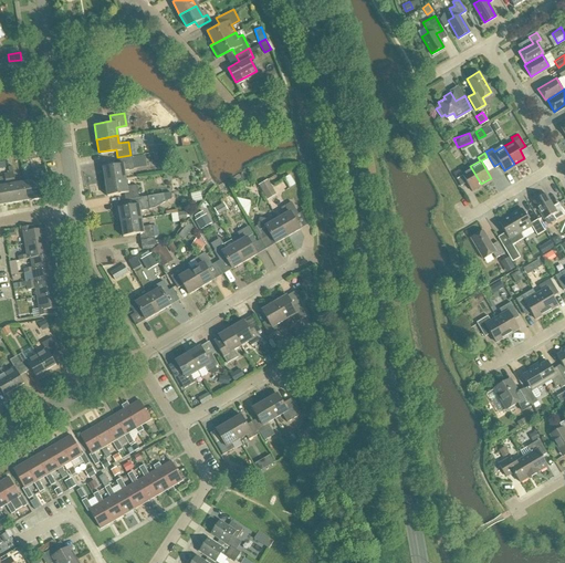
[(125,177),(123,168),(133,167),(131,155),(117,157),(118,163),(101,166),(103,180),(125,177)]
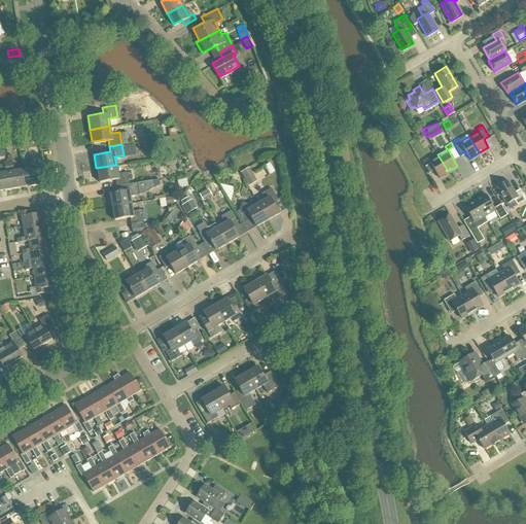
[(448,171),(437,154),(429,160),(427,156),(421,160),(428,171),(433,168),(439,176),(448,171)]
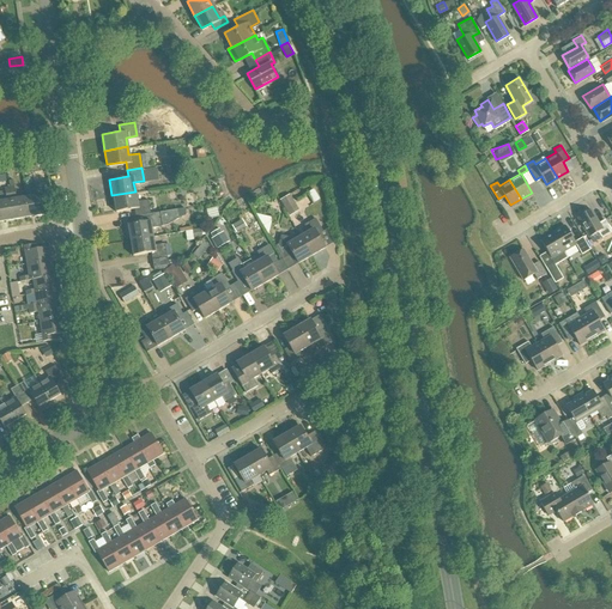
[(35,194),(25,195),(29,215),(43,213),(37,181),(32,182),(35,194)]
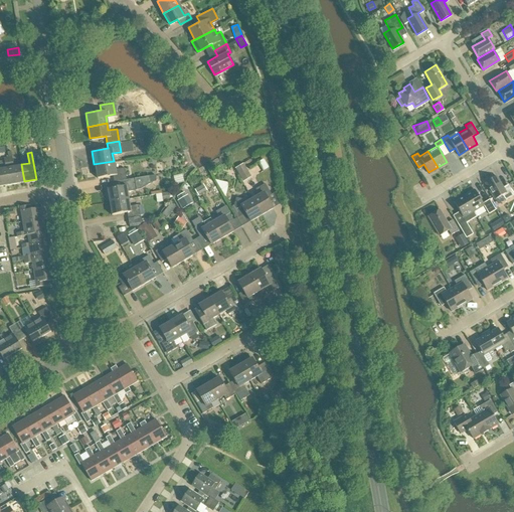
[(24,181),(21,164),(13,166),(11,155),(7,156),(12,183),(24,181)]
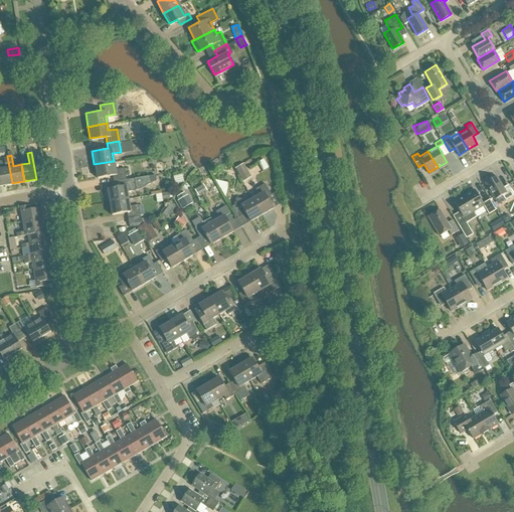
[(12,183),(7,156),(3,157),(5,167),(0,167),(0,185),(12,183)]
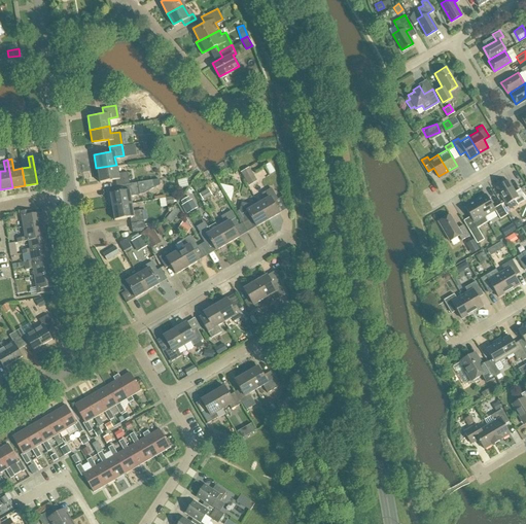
[(269,173),(274,170),(269,161),(264,164),(269,173)]
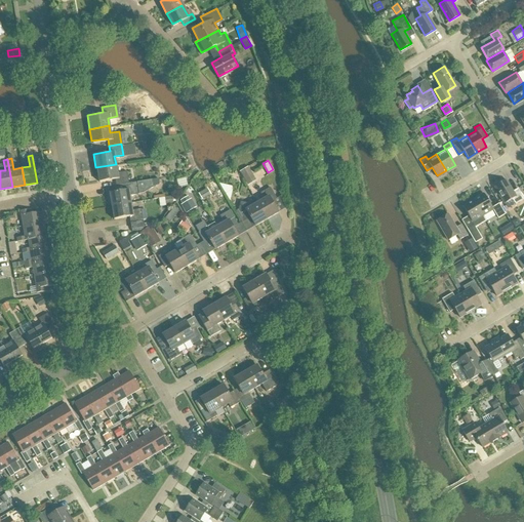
[(117,170),(116,164),(95,167),(97,179),(114,177),(115,184),(123,183),(127,182),(125,169),(117,170)]
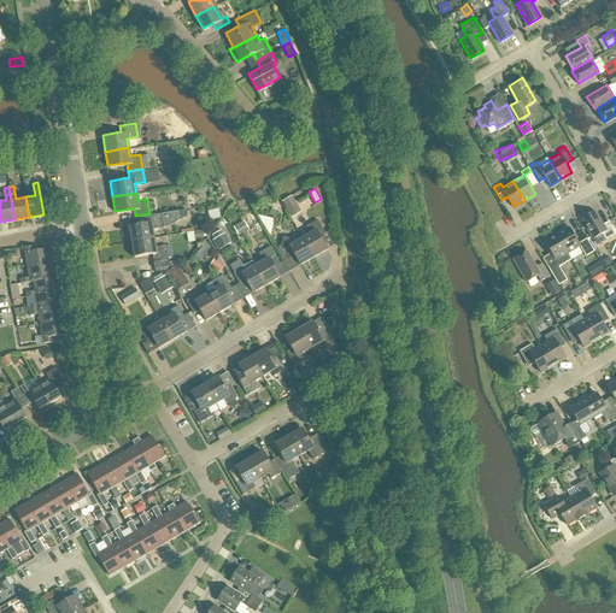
[(281,199),(291,216),(300,210),(291,194),(281,199)]
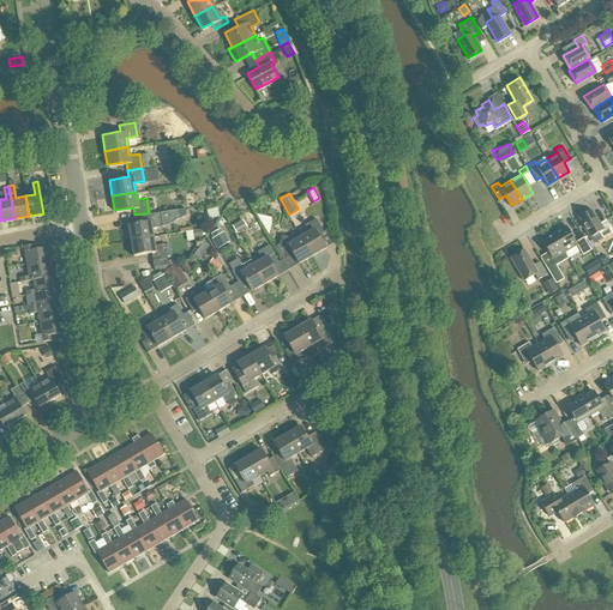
[(152,235),(151,227),(161,224),(167,223),(179,216),(178,207),(149,212),(144,213),(145,219),(127,223),(130,240),(152,235)]
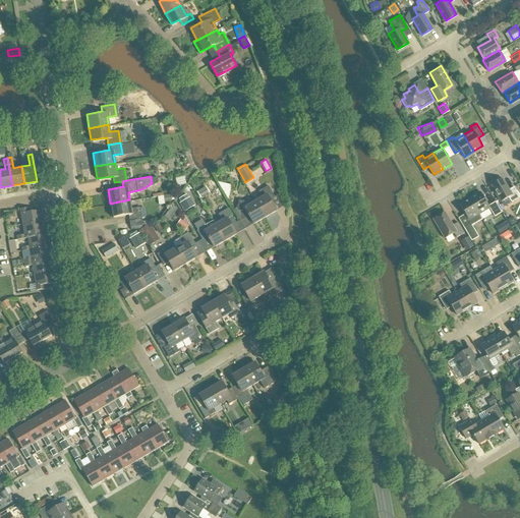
[(511,200),(519,195),(513,185),(509,188),(502,177),(489,184),(500,200),(508,195),(511,200)]
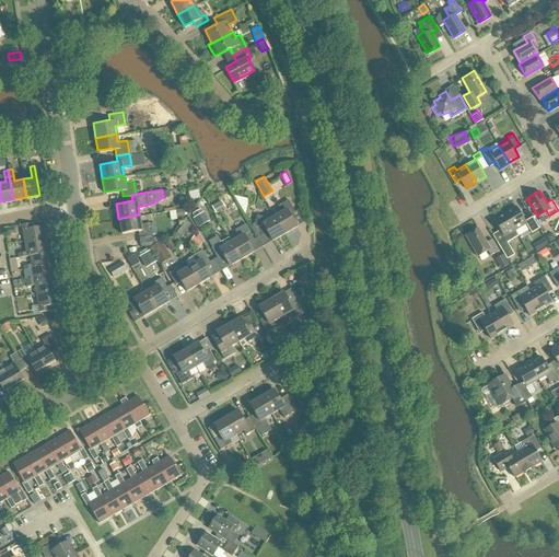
[(214,211),(224,206),(220,198),(211,205),(214,211)]
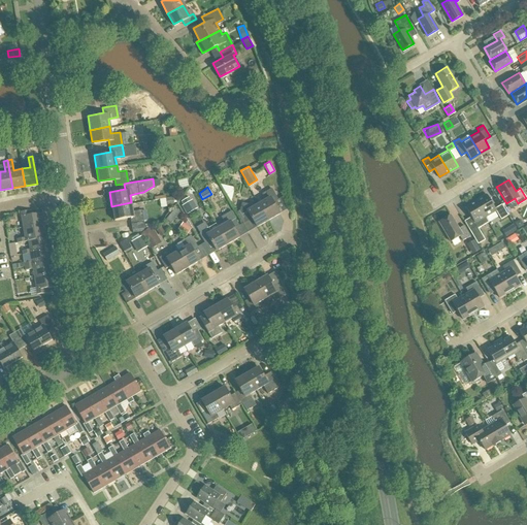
[(265,199),(258,203),(267,219),(278,212),(272,201),(277,198),(271,187),(261,193),(265,199)]
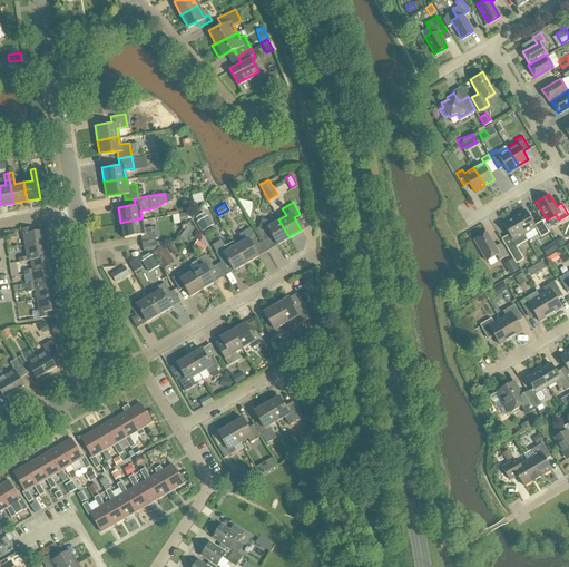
[(525,208),(513,215),(523,233),(535,226),(540,235),(548,231),(541,218),(533,224),(525,208)]
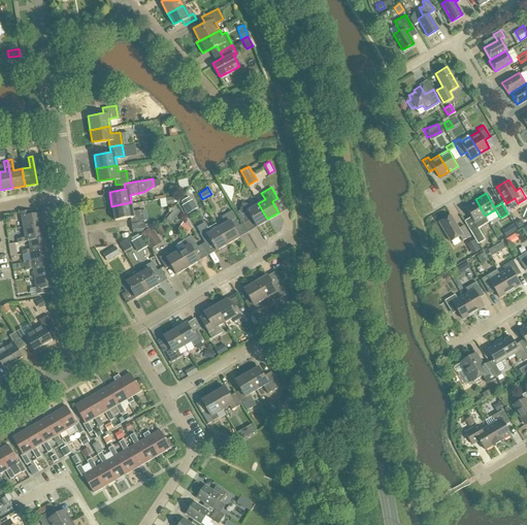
[(186,212),(197,206),(192,198),(190,199),(183,203),(180,204),(186,212)]
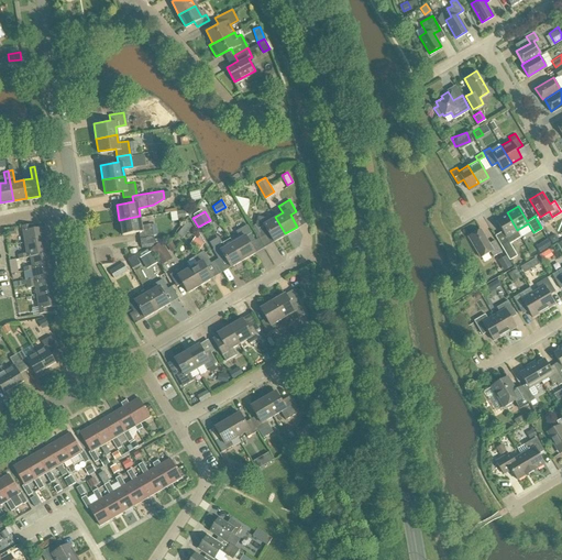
[(520,235),(517,230),(507,212),(495,219),(506,237),(508,239),(509,242),(520,235)]
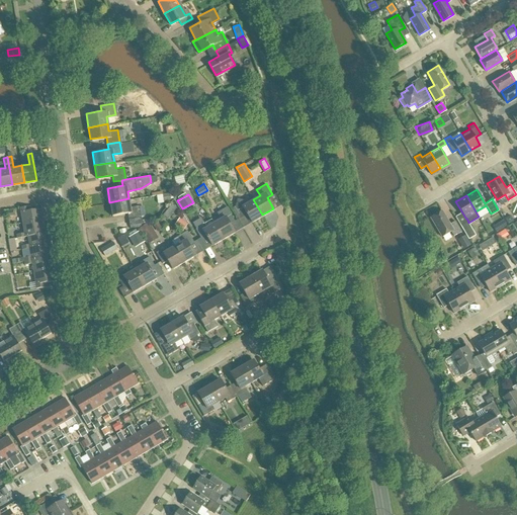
[(262,215),(253,199),(246,203),(244,199),(237,197),(235,204),(241,216),(246,212),(251,222),(262,215)]
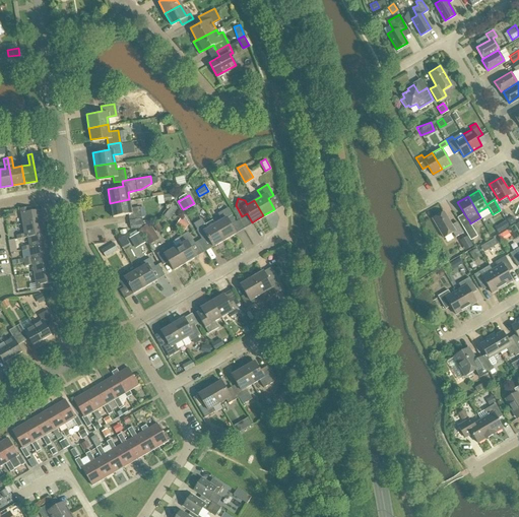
[(130,206),(129,199),(110,203),(112,215),(128,212),(129,218),(141,216),(139,205),(130,206)]
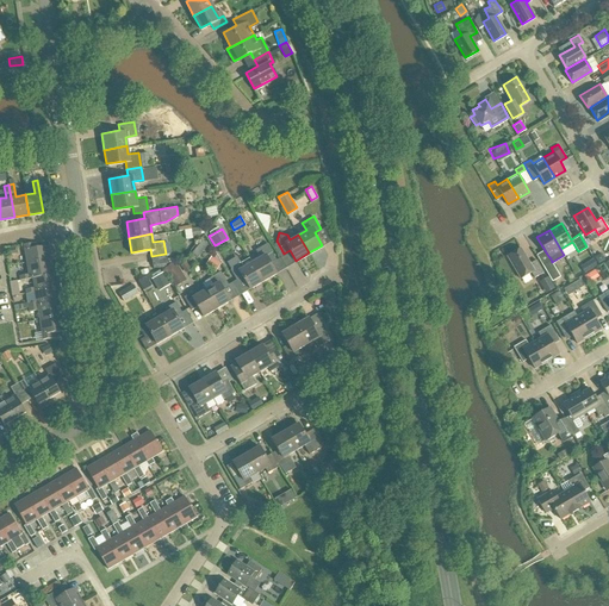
[(23,243),(26,262),(50,258),(48,244),(36,245),(36,241),(23,243)]
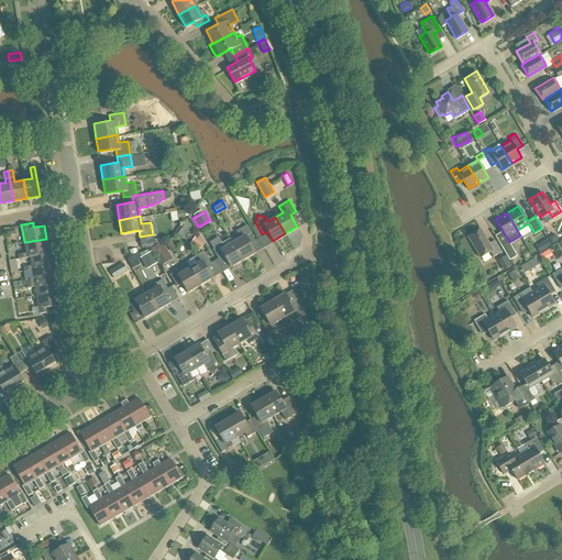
[(254,251),(249,242),(254,239),(245,223),(235,230),(240,238),(232,242),(242,259),(254,251)]
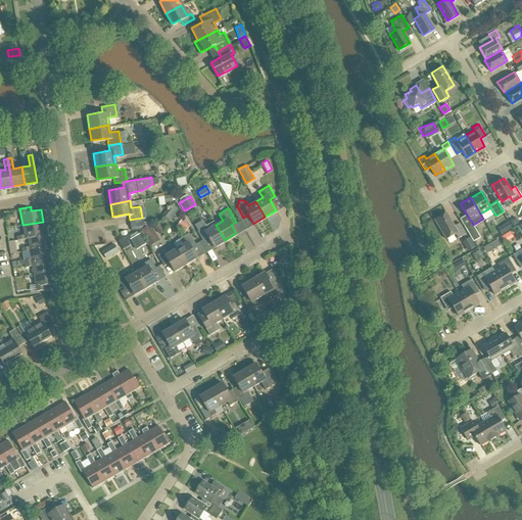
[(458,237),(465,232),(459,222),(454,225),(446,211),(434,219),(445,238),(455,232),(458,237)]
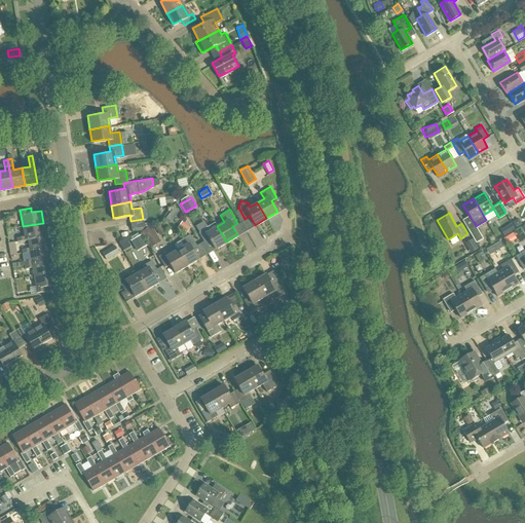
[(521,223),(517,217),(512,221),(515,226),(521,223)]
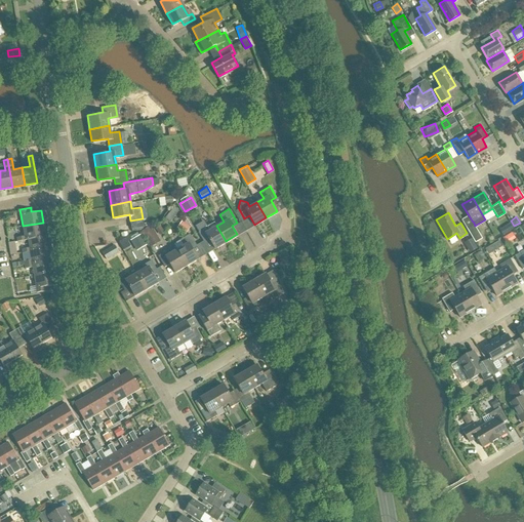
[(185,233),(190,225),(180,219),(175,227),(185,233)]
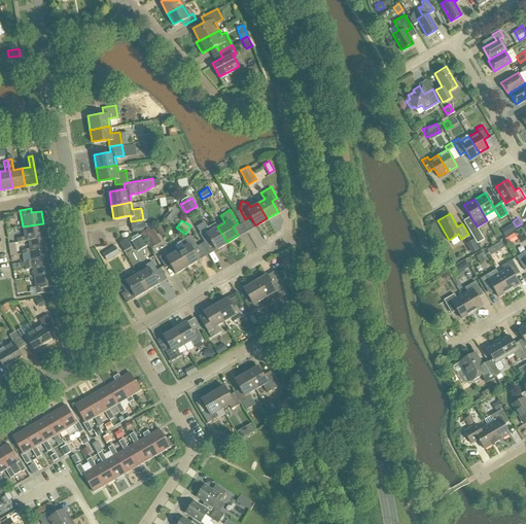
[(217,226),(215,222),(199,232),(205,243),(210,240),(215,249),(226,242),(217,226)]
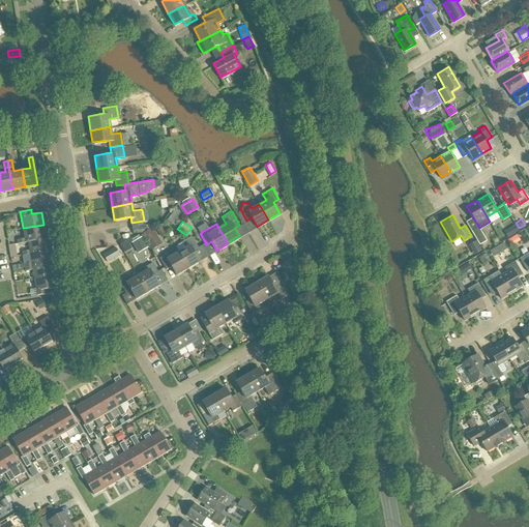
[(512,233),(518,229),(513,224),(508,227),(512,233)]
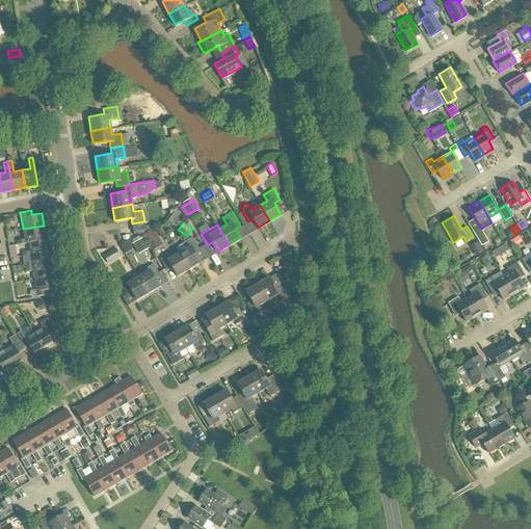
[(46,238),(44,226),(23,229),(24,238),(17,239),(17,243),(28,241),(46,238)]
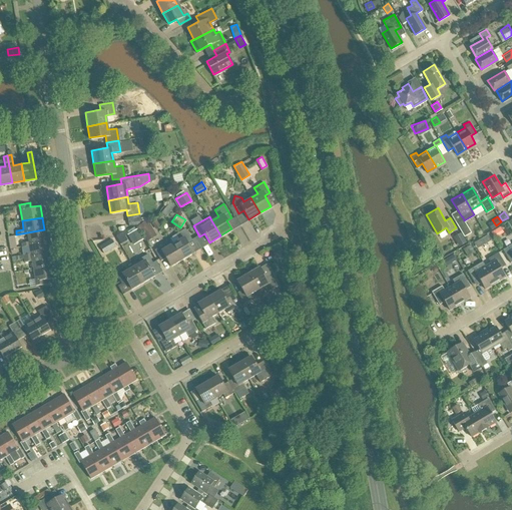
[(464,235),(470,231),(464,220),(463,217),(456,221),(464,235)]
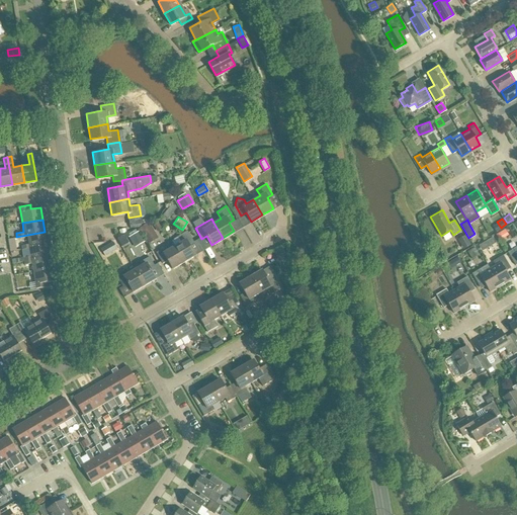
[(157,231),(162,228),(158,221),(153,224),(157,231)]
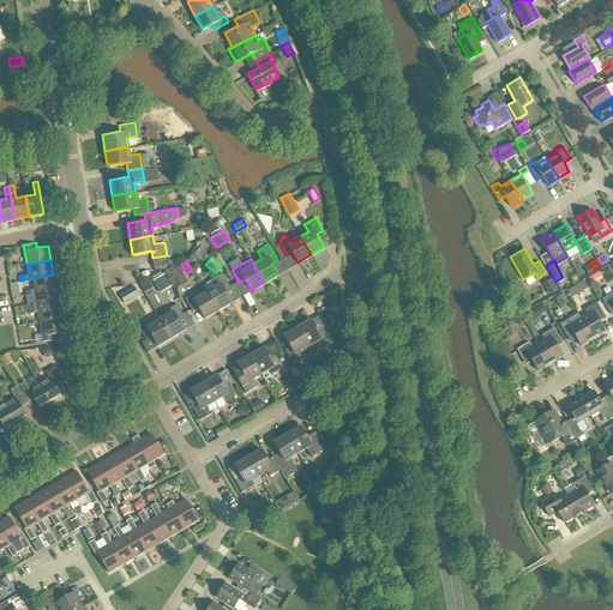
[(186,281),(178,266),(167,272),(175,287),(186,281)]
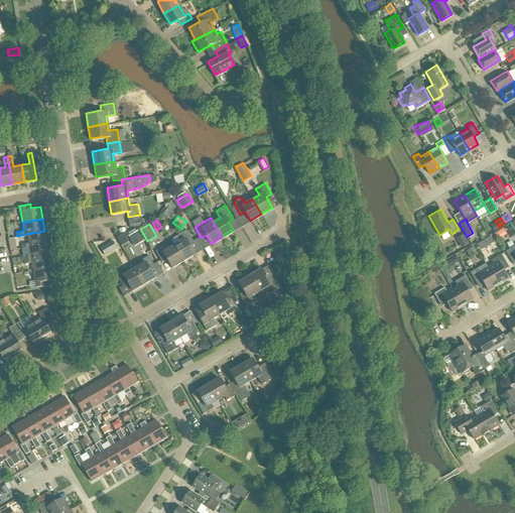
[(496,238),(506,232),(502,227),(493,232),(496,238)]
